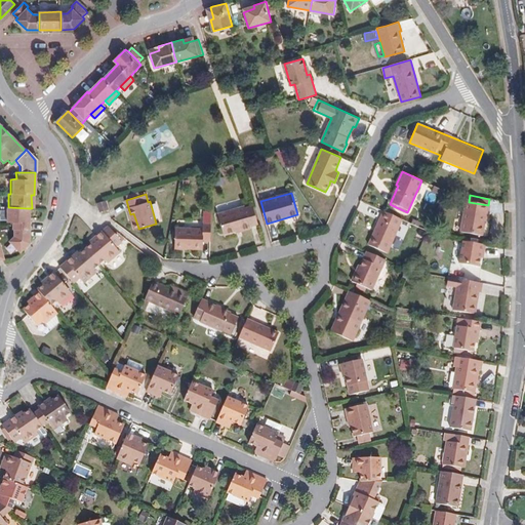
[(110,209),(107,200),(97,203),(99,211),(110,209)]
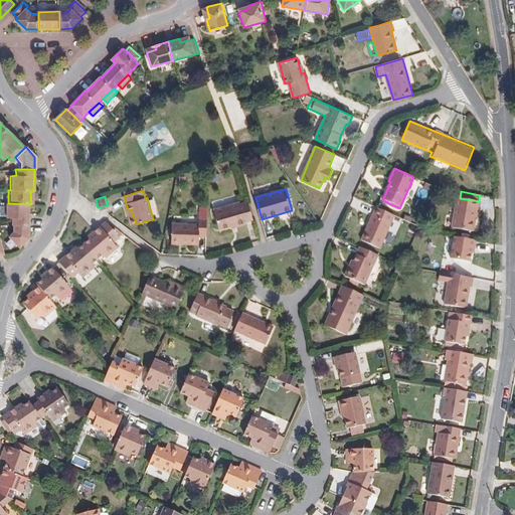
[(479,201),(460,198),(458,197),(453,227),(474,231),(476,216),(478,209),(480,209),(481,201),(479,201)]
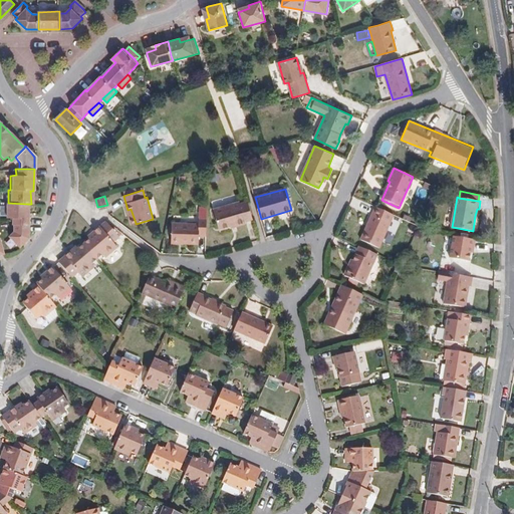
[(230,225),(236,224),(237,226),(246,224),(245,221),(253,220),(248,202),(240,204),(240,202),(213,210),(219,228),(230,225)]
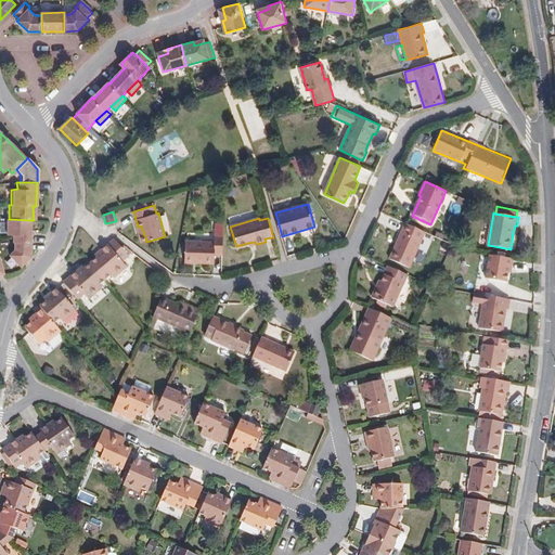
[(3,219),(3,235),(12,235),(12,248),(5,255),(20,268),(30,257),(29,220),(9,219),(3,219)]
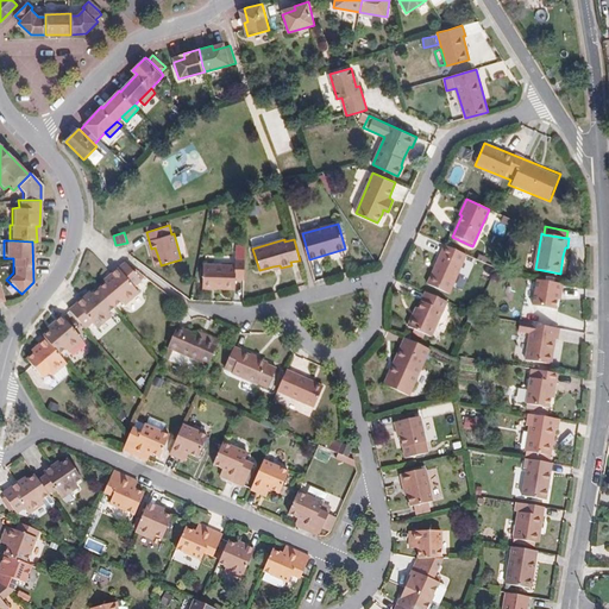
[(465,259),(468,255),(446,245),(428,284),(450,294),(457,277),(465,259)]
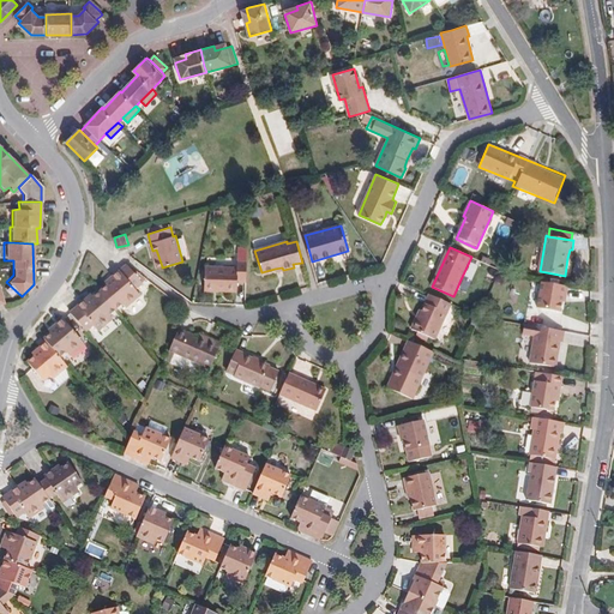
[(238,282),(246,282),(247,254),(238,254),(238,268),(205,266),(205,290),(238,290),(238,282)]
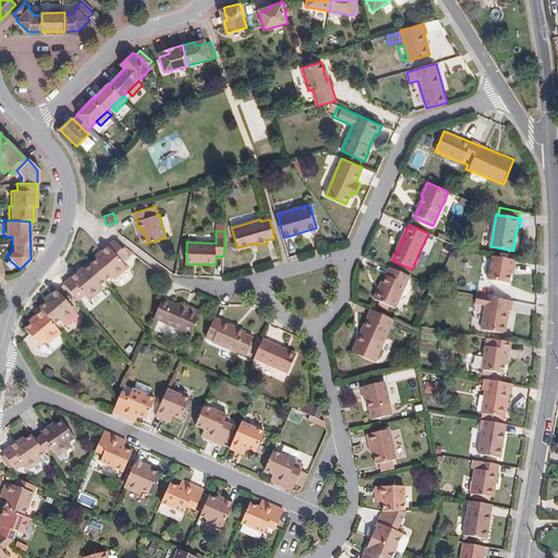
[(109,242),(62,284),(74,298),(77,294),(85,303),(99,290),(96,287),(105,279),(108,283),(123,270),(118,265),(124,258),(109,242)]
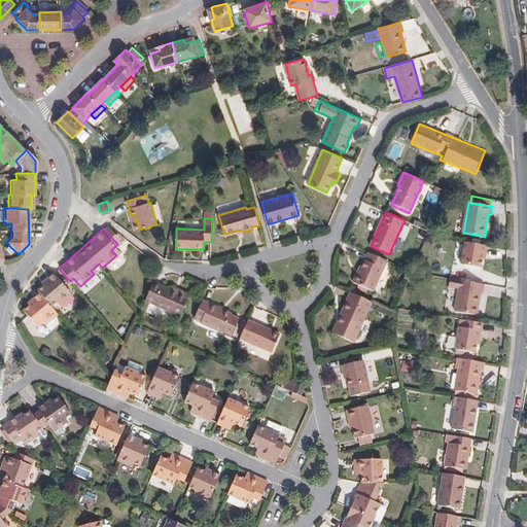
[(483,258),(484,253),(486,253),(487,246),(465,242),(461,265),(481,268),(483,258)]
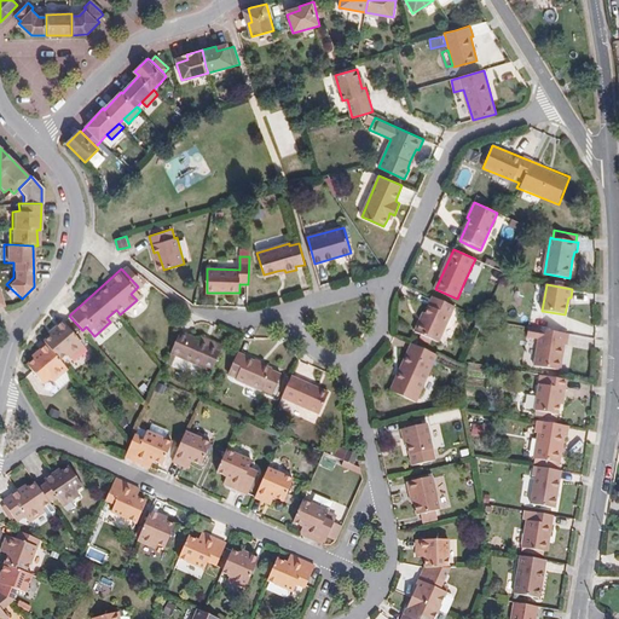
[(426,314),(423,322),(420,320),(415,331),(439,342),(455,306),(433,298),(426,314)]
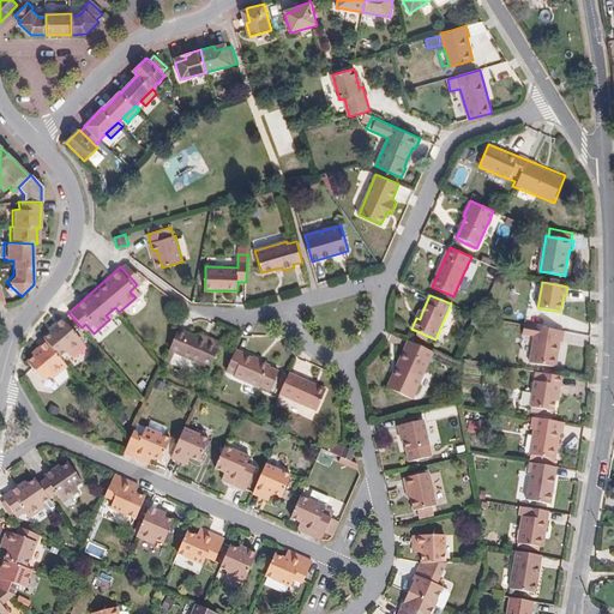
[(52,327),(54,330),(50,333),(44,338),(46,341),(60,357),(67,351),(70,355),(84,343),(62,318),(52,327)]
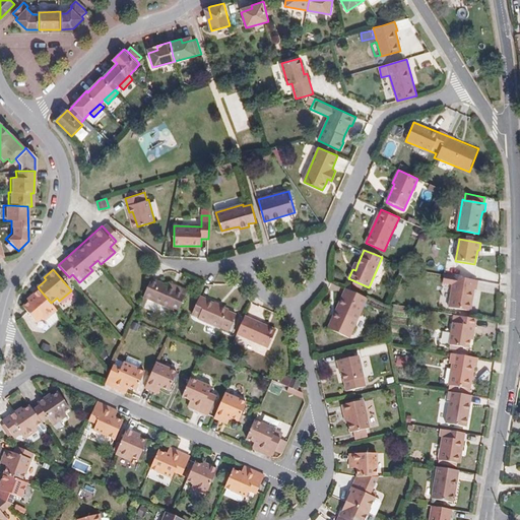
[(474,289),(476,290),(478,280),(454,276),(449,308),(470,311),(474,289)]
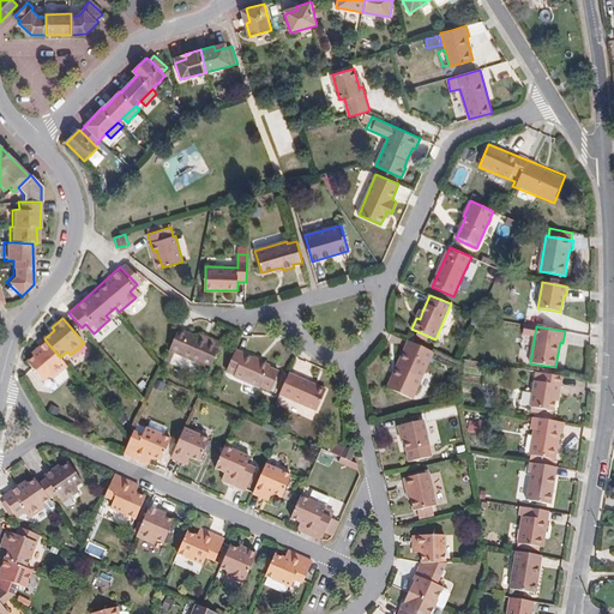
[(209,338),(206,342),(198,338),(180,329),(170,350),(184,356),(200,363),(210,367),(221,344),(209,338)]
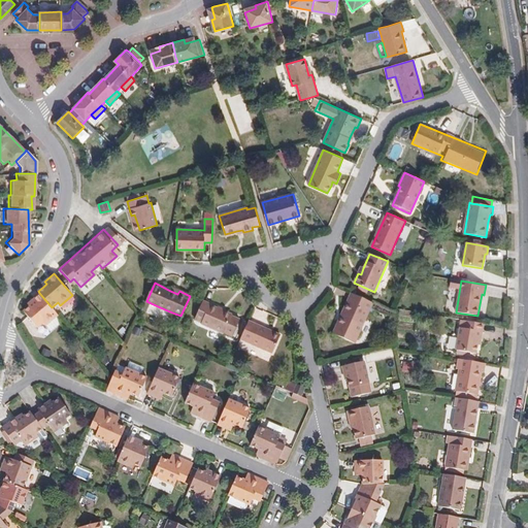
[(52,307),(39,293),(30,301),(32,304),(29,306),(24,310),(24,311),(37,328),(43,323),(45,326),(58,315),(52,307)]
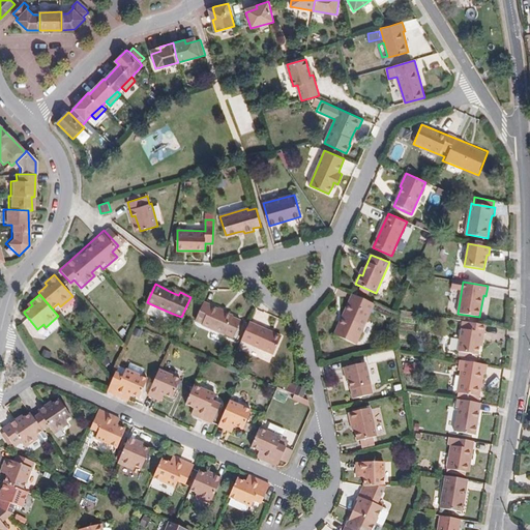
[(356,344),(374,303),(353,294),(343,318),(346,319),(343,327),(339,326),(334,333),(356,344)]
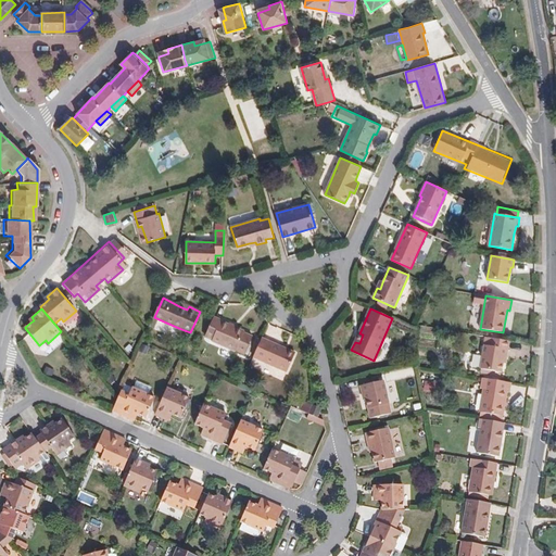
[(244,331),(213,317),(204,338),(236,352),(237,350),(245,354),(252,337),(244,332),(244,331)]
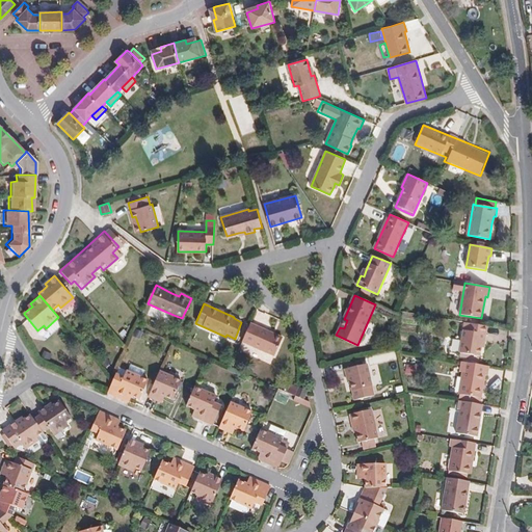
[(169,322),(174,315),(159,309),(156,315),(169,322)]
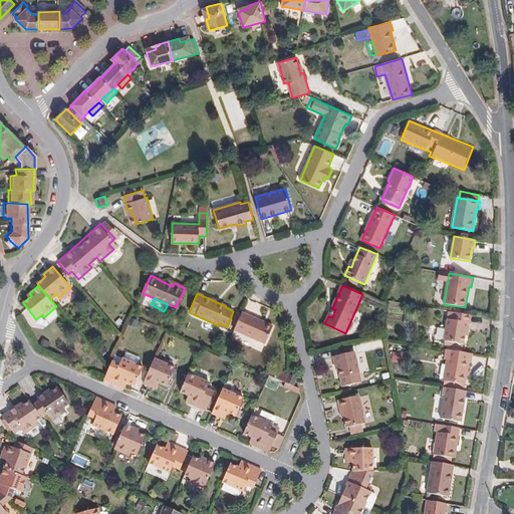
[(464,343),(465,336),(466,329),(469,329),(471,314),(450,311),(445,340),(464,343)]
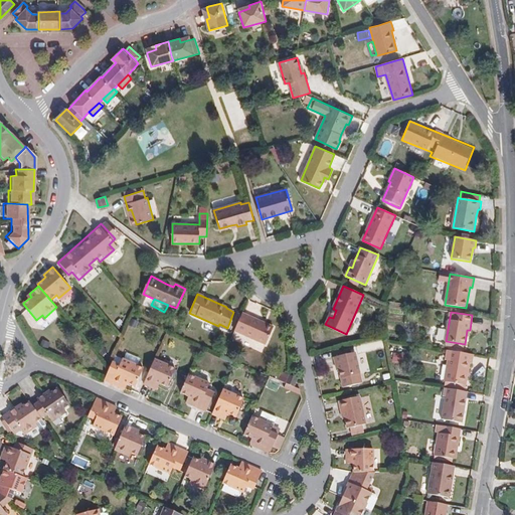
[(274,327),(242,313),(234,331),(266,344),(274,327)]
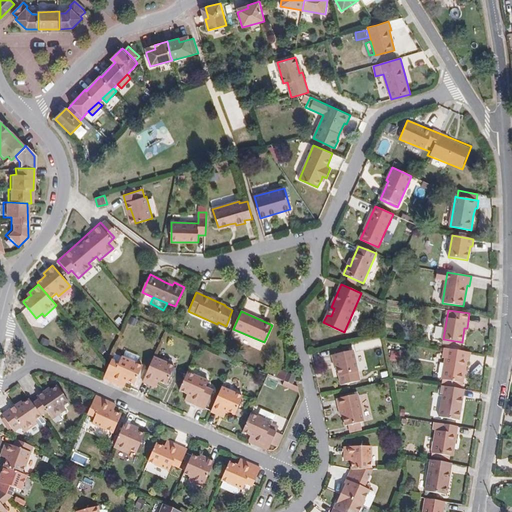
[(453,349),(451,349),(445,348),(443,357),(445,357),(442,379),(443,379),(462,382),(463,382),(466,361),(469,361),(470,352),(460,350),(453,349)]
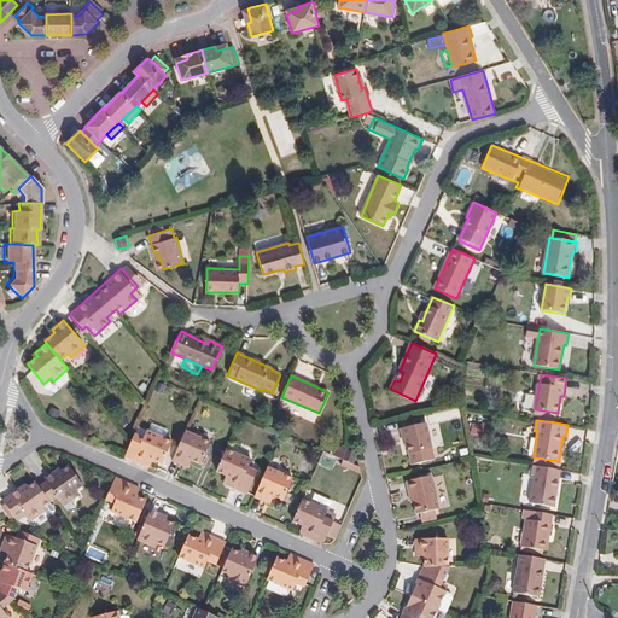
[(426,423),(400,429),(403,439),(407,438),(407,444),(412,466),(435,460),(432,449),(427,427),(426,423)]
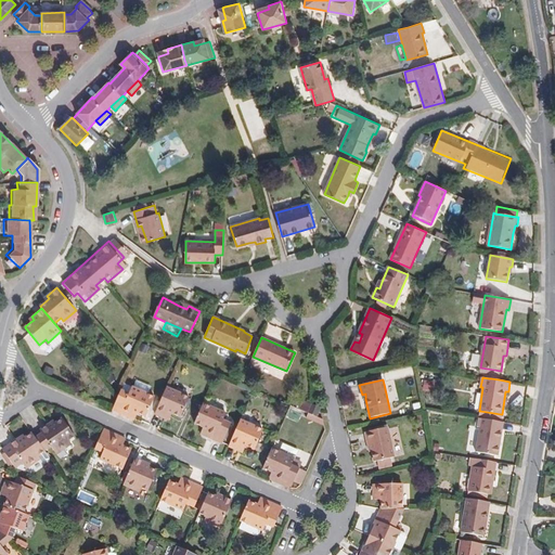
[(117,399),(113,410),(130,418),(133,411),(138,412),(146,416),(155,397),(131,387),(129,394),(121,390),(117,399)]
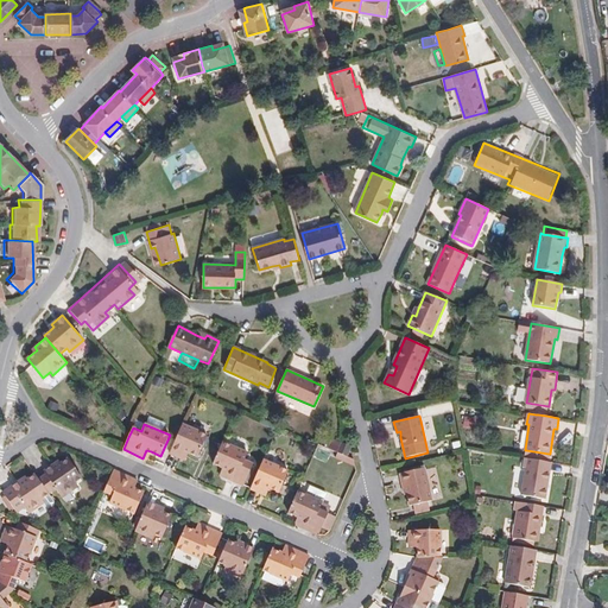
[(183,424),(170,454),(181,457),(184,450),(189,451),(198,456),(208,435),(183,424)]
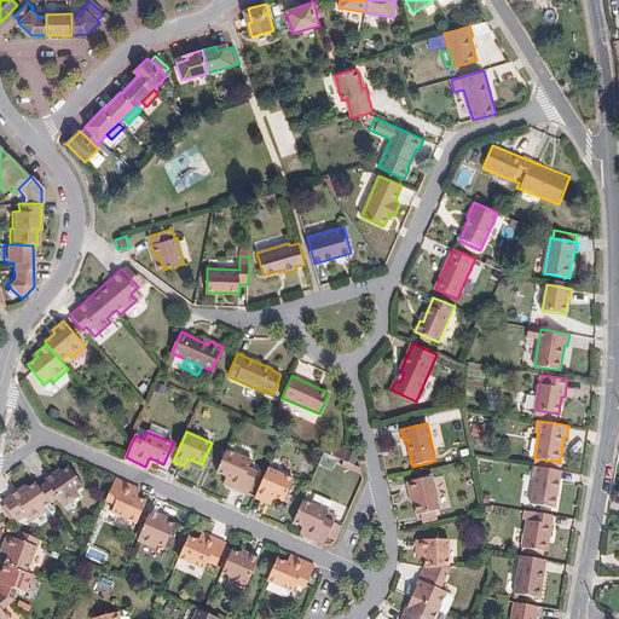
[(227,475),(231,478),(227,485),(248,495),(258,473),(249,469),(253,461),(227,450),(218,472),(227,475)]
